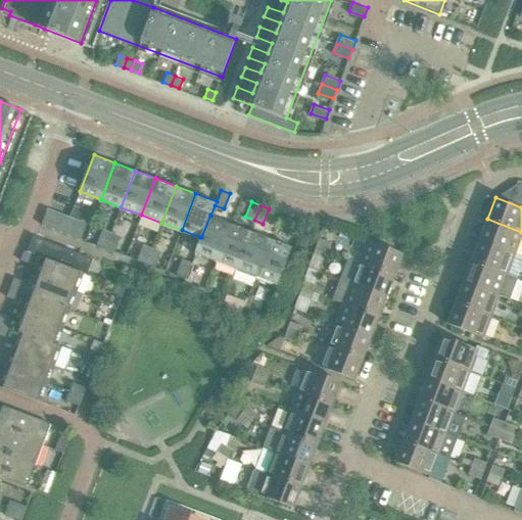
[(87,223),(69,216),(47,207),(42,223),(81,238),(87,223)]
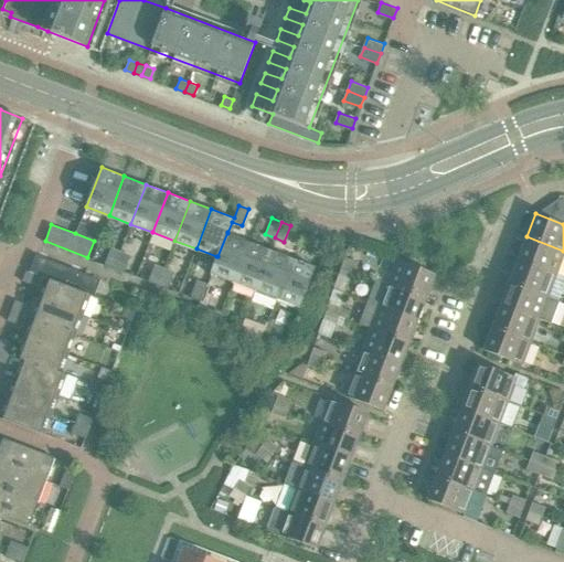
[(248,241),(227,233),(227,232),(217,256),(216,256),(211,272),(234,281),(248,241)]
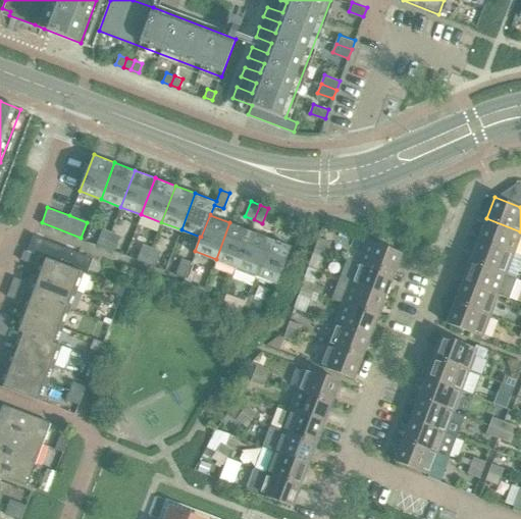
[(297,237),(303,221),(294,218),(288,234),(297,237)]
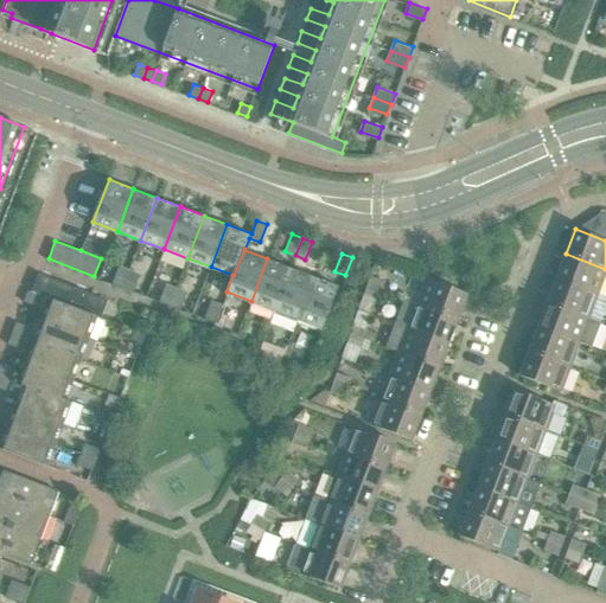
[(597,293),(605,273),(605,269),(566,254),(557,278),(597,293)]
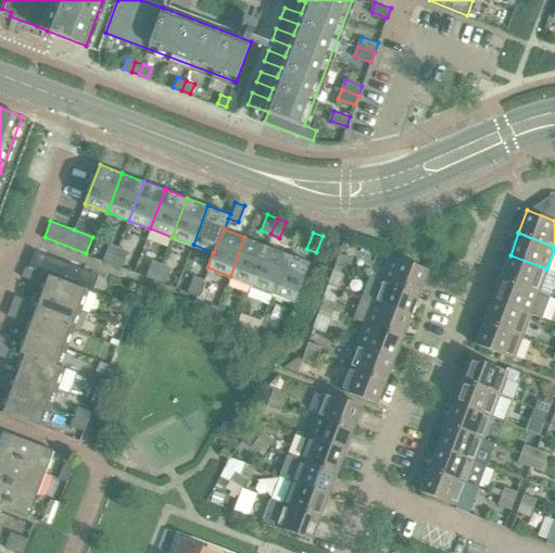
[(252,285),(266,246),(244,237),(230,276),(252,285)]
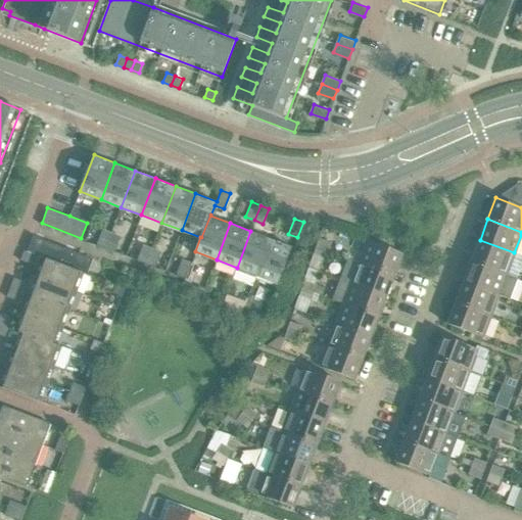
[(106,247),(111,232),(102,229),(97,244),(106,247)]
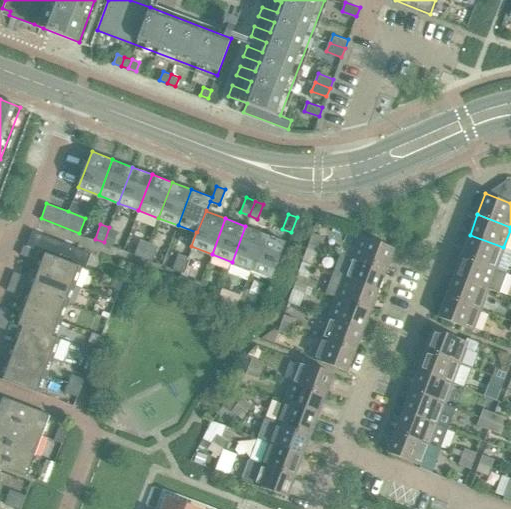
[(251,269),(265,233),(245,226),(232,262),(251,269)]
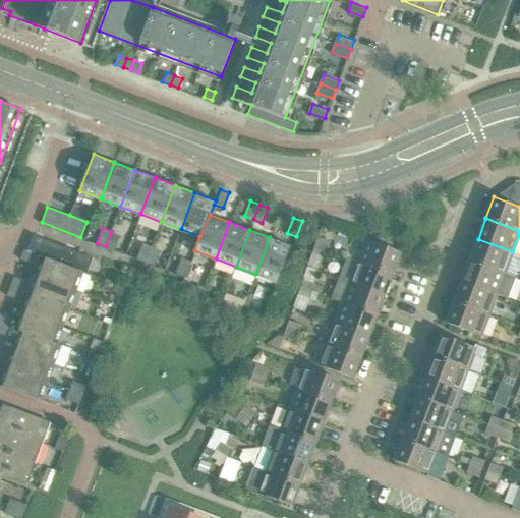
[(114,249),(120,234),(111,231),(106,246),(114,249)]
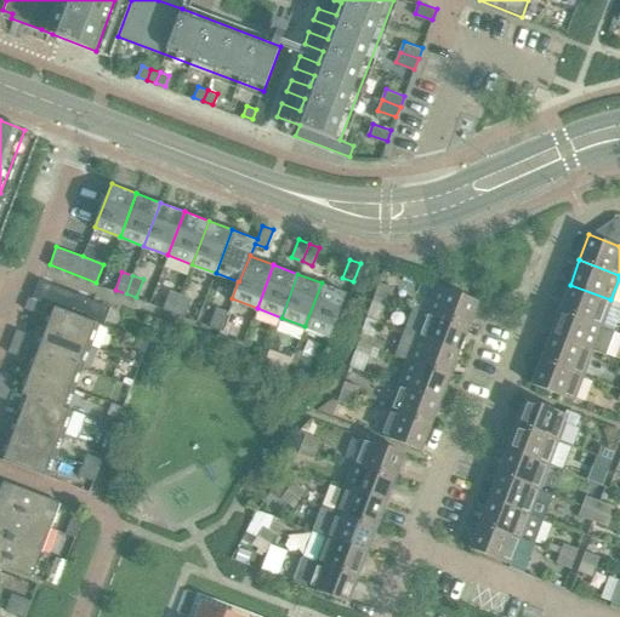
[(87,300),(77,296),(78,293),(39,279),(33,297),(103,324),(109,306),(87,298),(87,300)]
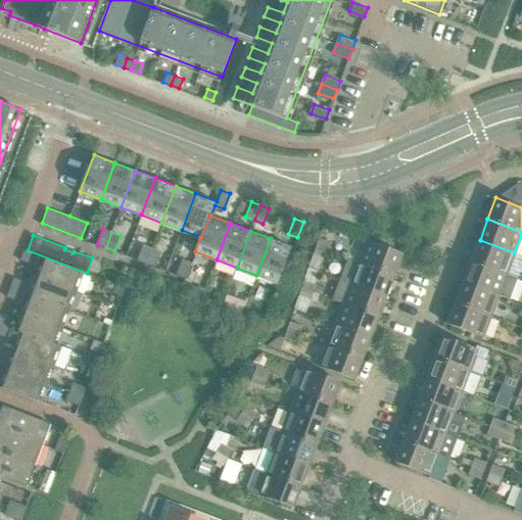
[(329,249),(332,241),(319,237),(317,244),(329,249)]
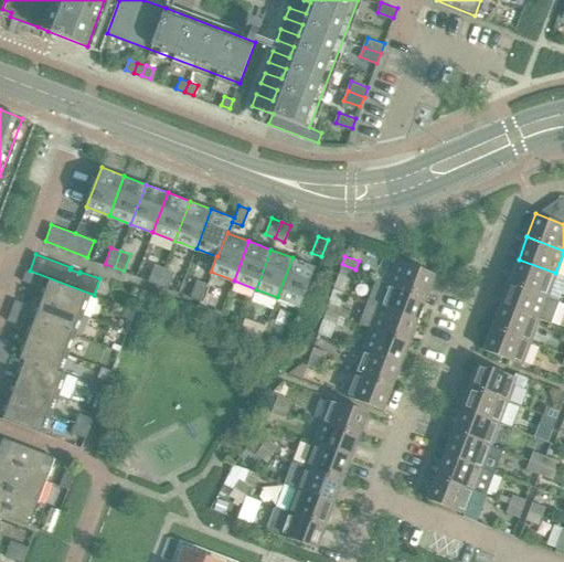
[(300,306),(316,266),(293,257),(277,297),(300,306)]
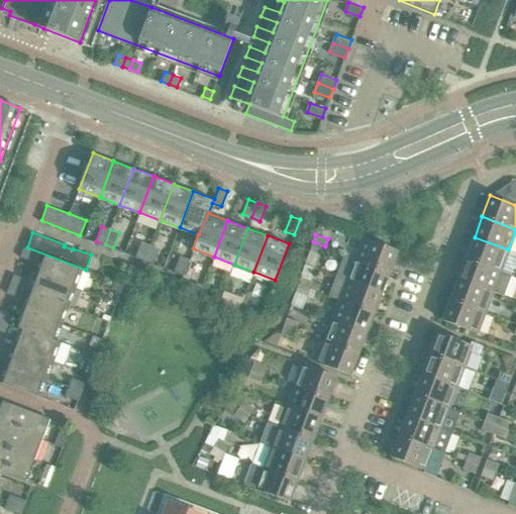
[(390,271),(397,249),(364,236),(355,258),(390,271)]
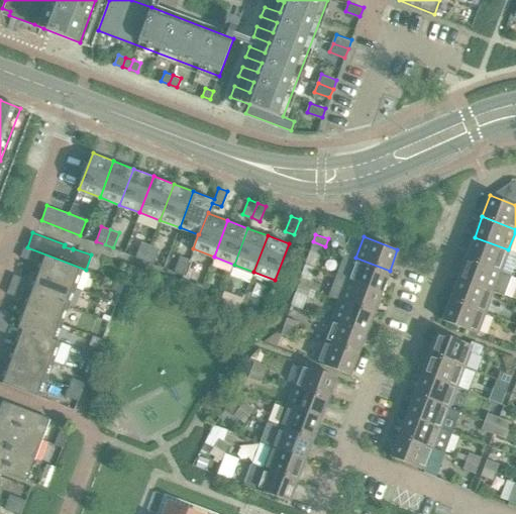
[(501,270),(508,249),(475,237),(467,258),(501,270)]
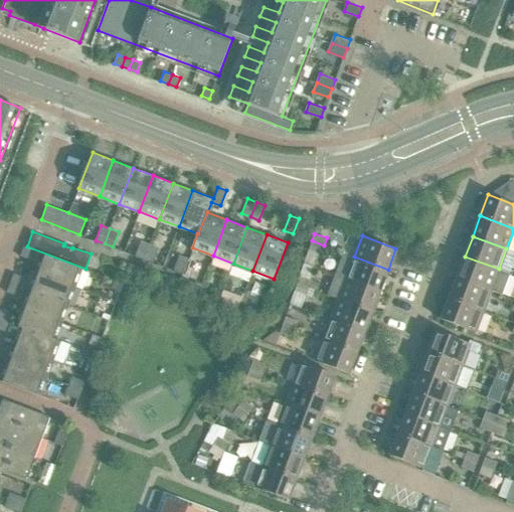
[(144,259),(150,243),(141,240),(135,256),(144,259)]
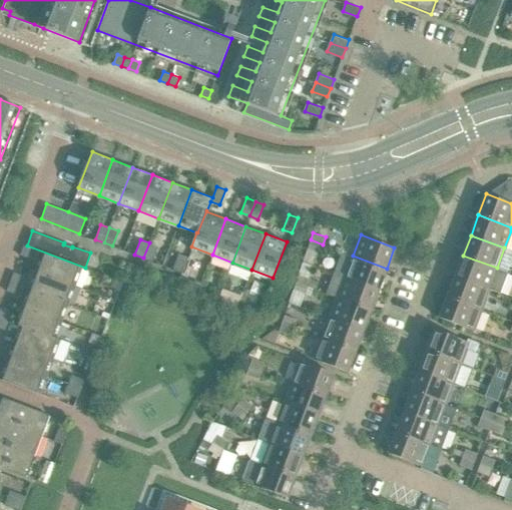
[(320,252),(323,244),(311,239),(308,248),(320,252)]
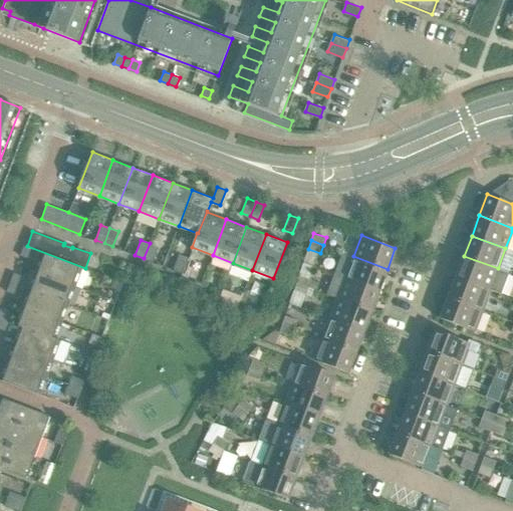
[(153,261),(158,246),(150,243),(144,258),(153,261)]
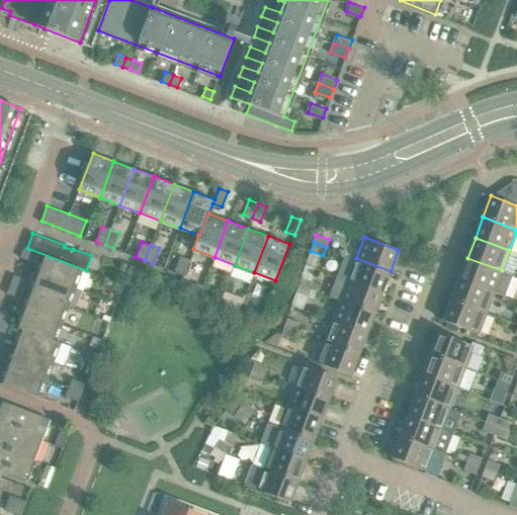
[(33,261),(37,252),(24,247),(20,256),(33,261)]
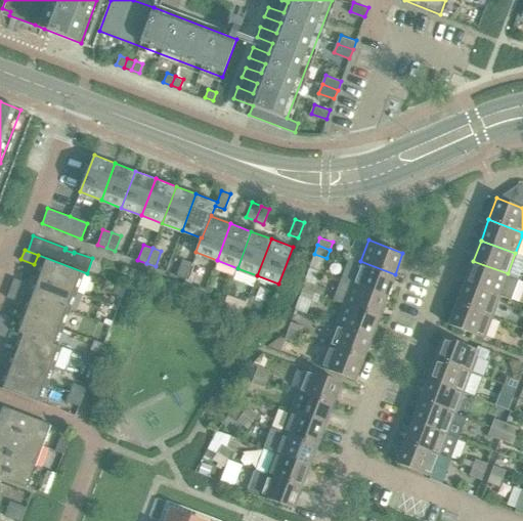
[(387,295),(395,274),(360,261),(360,262),(349,257),(341,277),(387,295)]
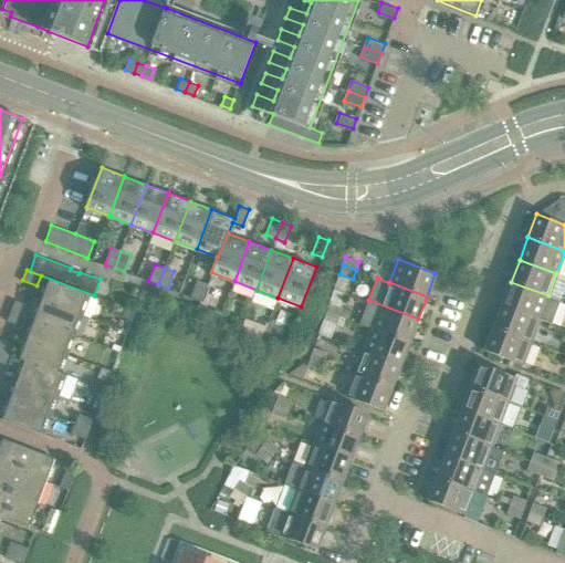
[(82,314),(90,293),(49,279),(41,299),(82,314)]
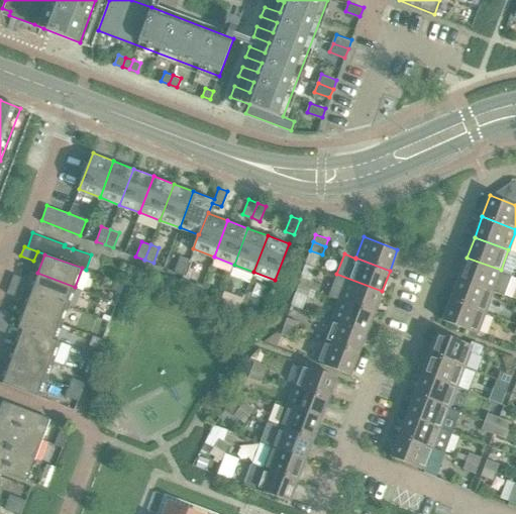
[(184,274),(189,259),(180,255),(174,271),(184,274)]
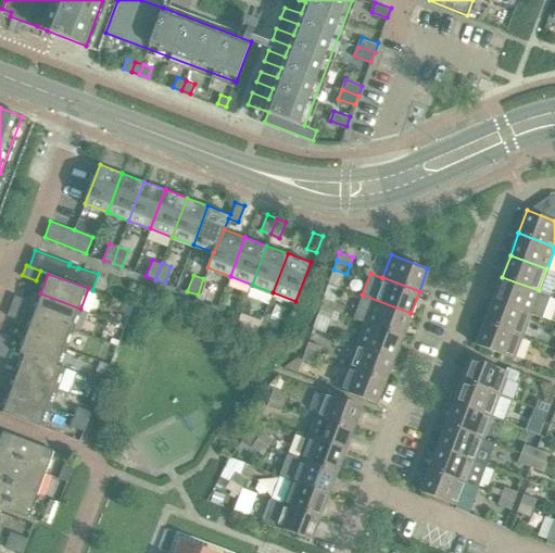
[(551,296),(539,290),(502,277),(493,299),(530,313),(530,312),(542,317),(551,296)]
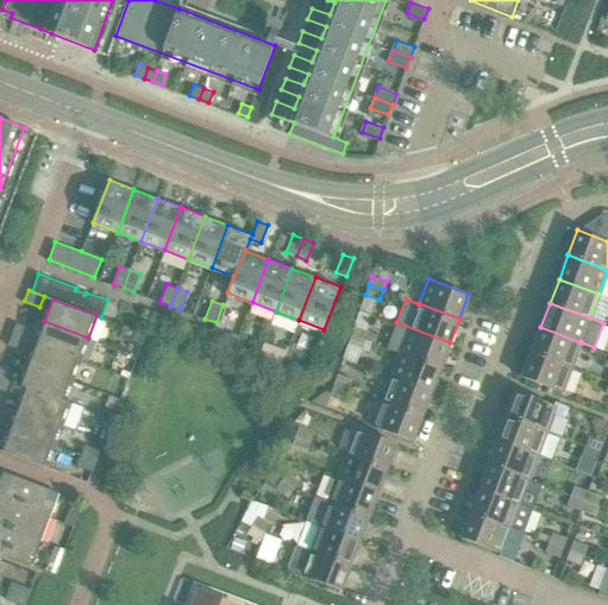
[(80,358),(88,338),(44,321),(37,342),(80,358)]
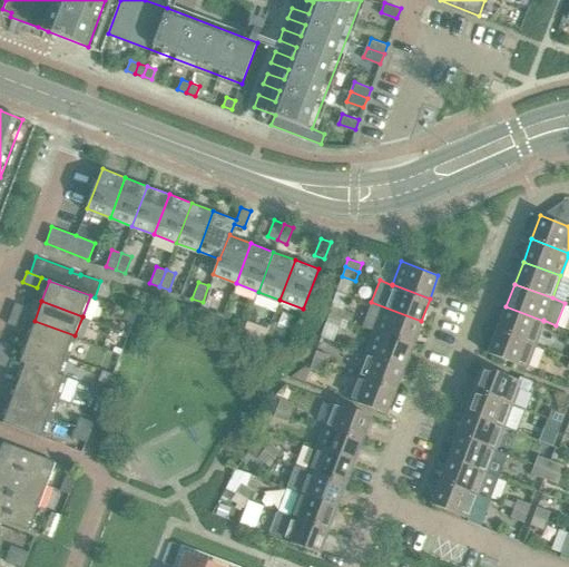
[(30,306),(16,302),(11,312),(26,318),(30,306)]
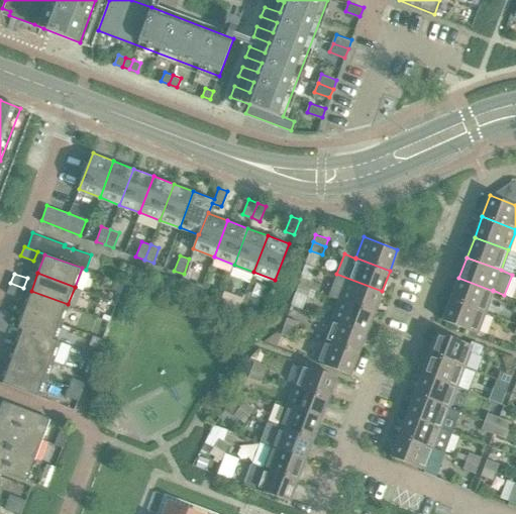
[(374,311),(382,291),(336,274),(329,295),(340,299),(374,311)]
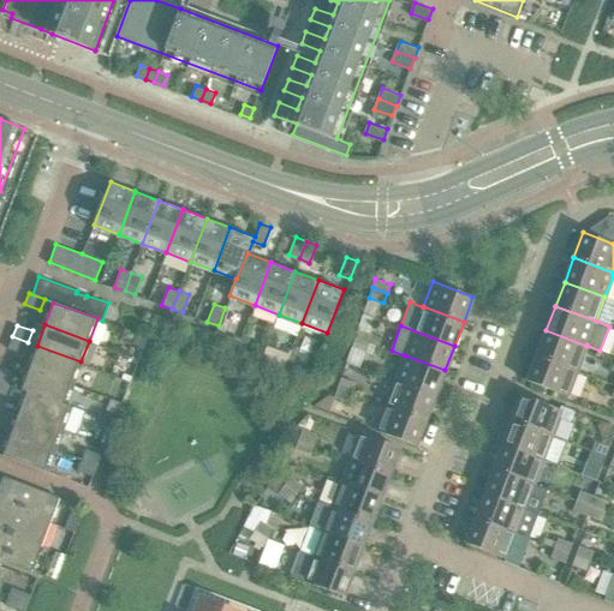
[(370,342),(373,333),(358,328),(356,336),(370,342)]
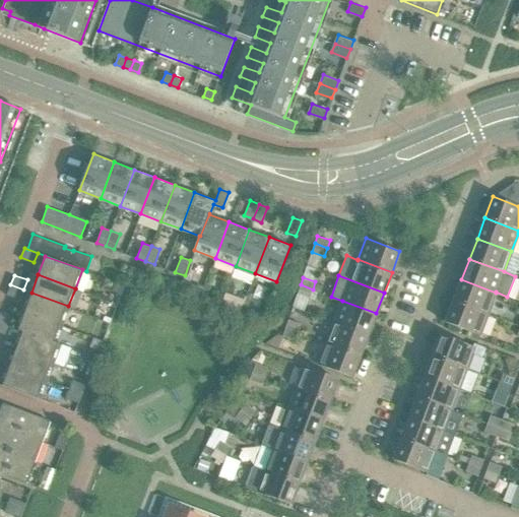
[(489,312),(496,293),(461,279),(454,300),(489,312)]
